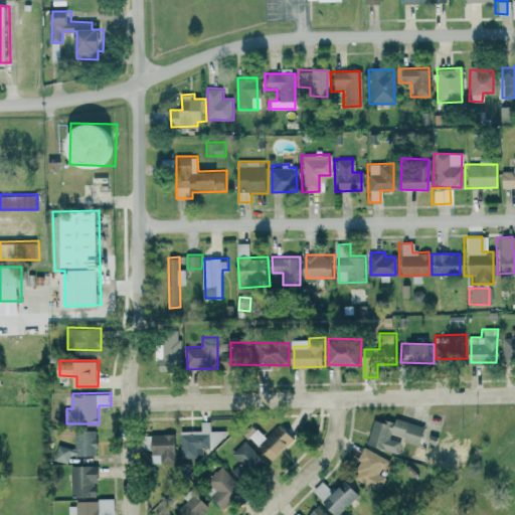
[(399,452),(403,438),(404,438),(403,441),(422,446),(427,425),(397,416),(395,422),(375,416),(368,444),(399,452)]
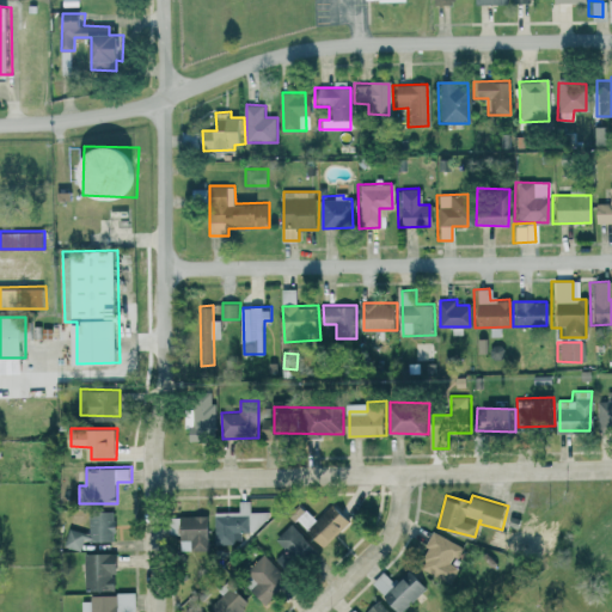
[(240,510),(215,510),(215,543),(243,542),(243,531),(263,531),(263,510),(251,510),(251,500),(240,500),(240,510)]
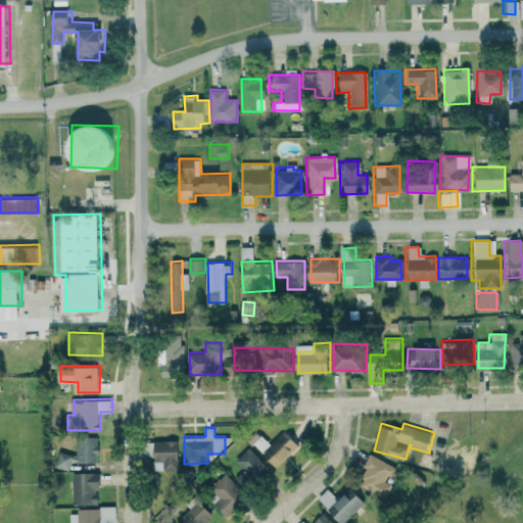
[(301,442),(287,429),(266,452),(281,465),(301,442)]
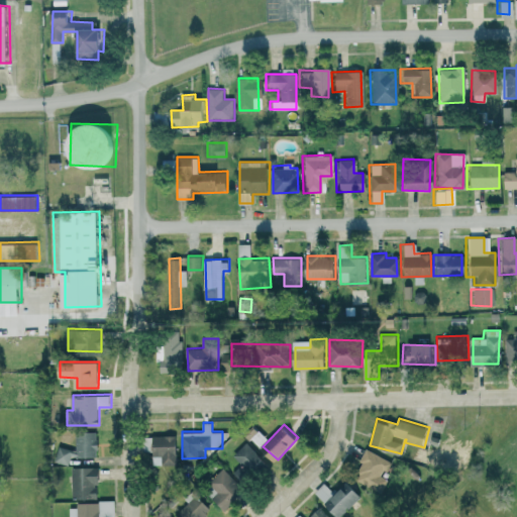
[(98,431),(77,431),(77,447),(58,447),(58,462),(71,462),(71,456),(98,455),(98,431)]
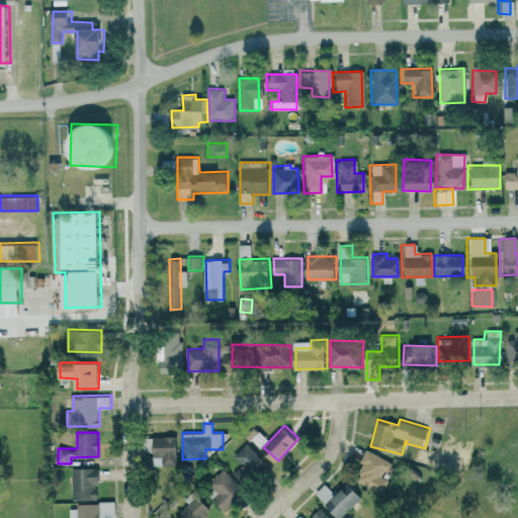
[(178,436),(155,435),(154,465),(177,465),(178,436)]
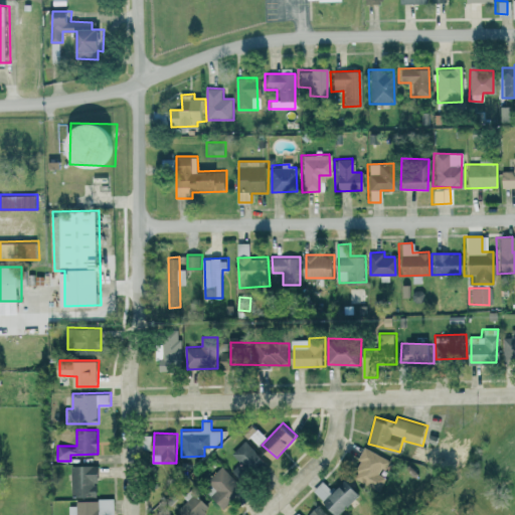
[(231,455),(252,474),(267,459),(245,440),(231,455)]
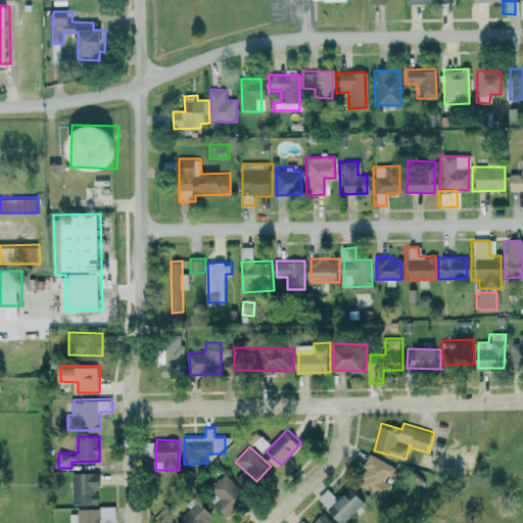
[(391,479),(397,467),(372,454),(358,481),(386,495),(393,480),(391,479)]
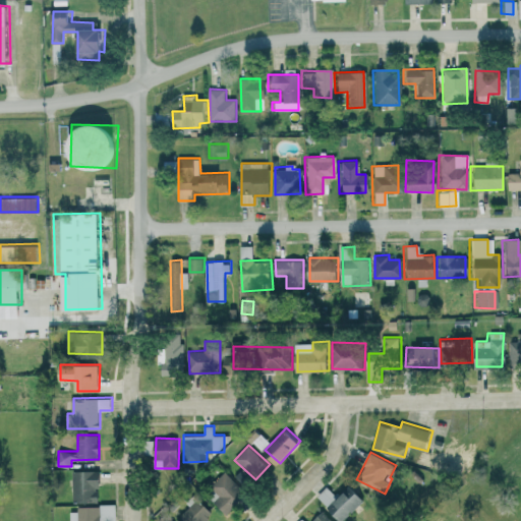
[(99,501),(99,485),(102,485),(102,469),(73,470),(73,502),(99,501)]
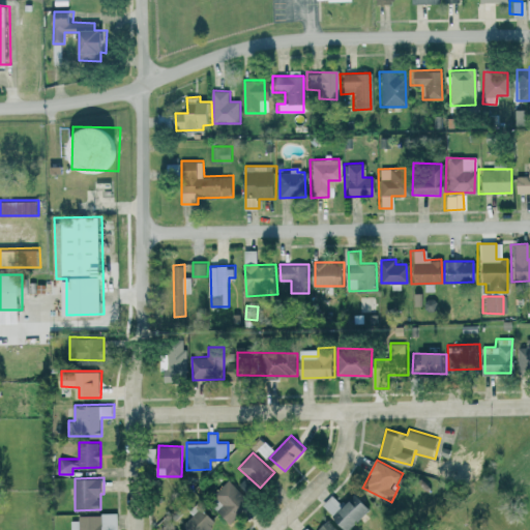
[(231,522),(252,502),(230,479),(214,494),(224,504),(218,509),(231,522)]
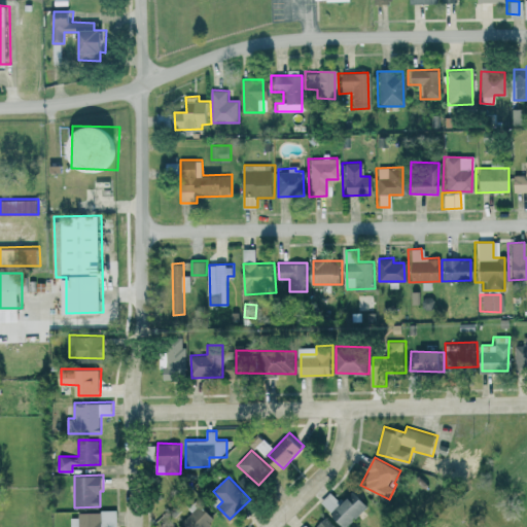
[(343,503),(331,491),(321,500),(345,526),(370,504),(357,490),(343,503)]
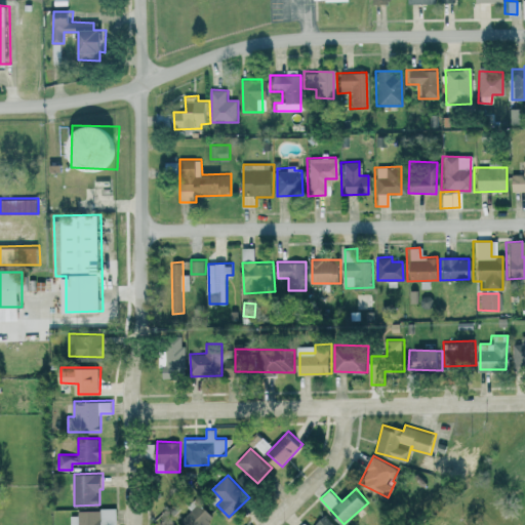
[(71,512),(71,524),(102,524),(102,511),(71,512)]
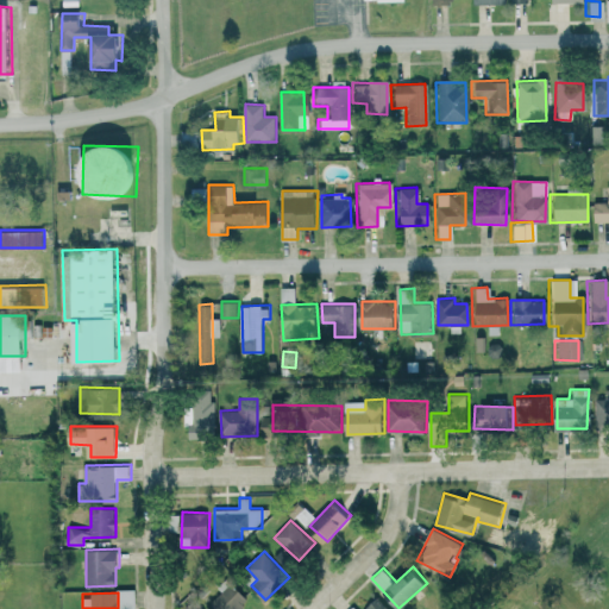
[(357,608),(385,608),(374,595),(357,608)]
